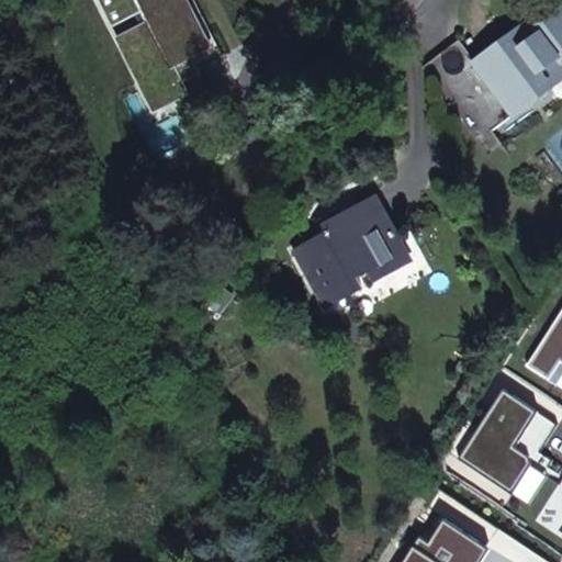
[(193,55),(211,47),(186,0),(107,0),(121,29),(145,17),(152,31),(127,42),(157,101),(182,89),(204,78),(193,55)]
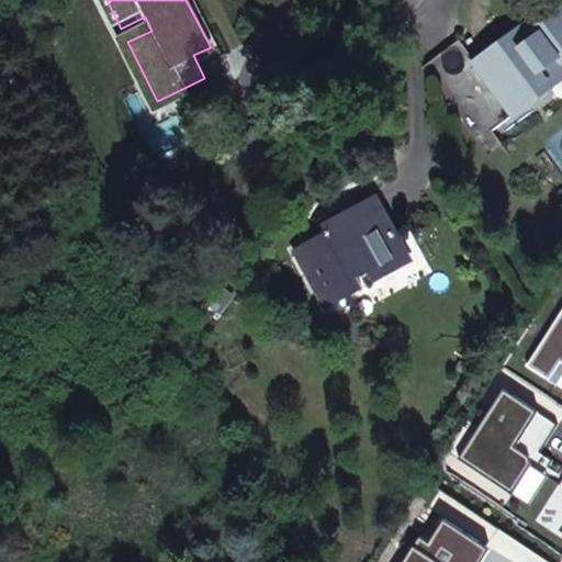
[(193,0),(186,0),(211,47),(216,44),(193,0)]
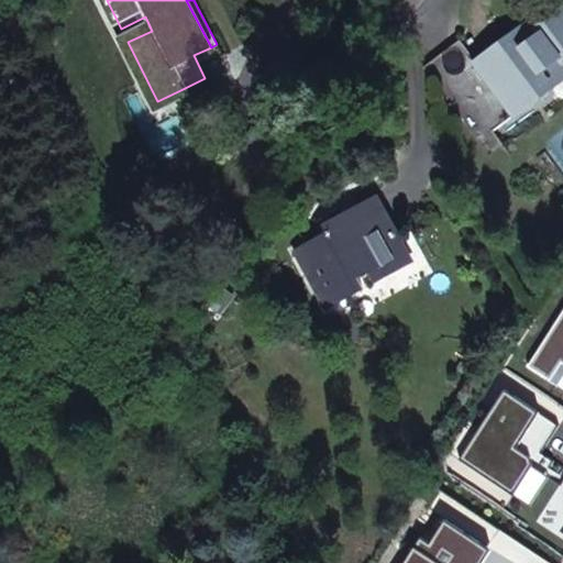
[(542,33),(523,46),(515,33),(476,63),(475,64),(465,70),(450,48),(423,68),(488,155),(503,144),(493,131),(511,117),(562,79),(562,7),(537,26),(542,33)]
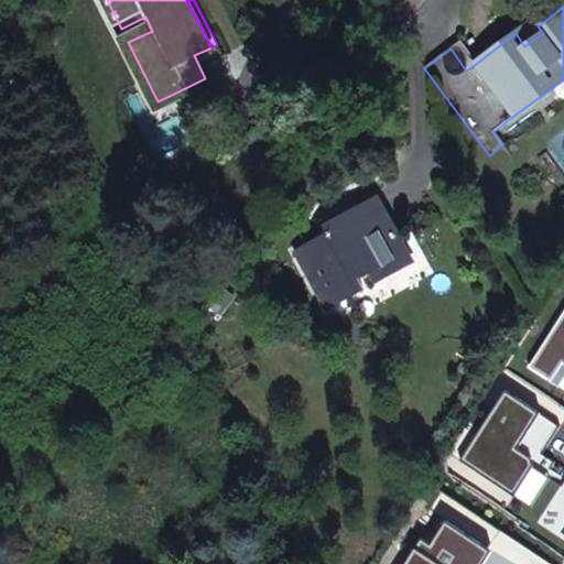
[(543,33),(538,26),(533,20),(516,33),(524,46),(543,33)]
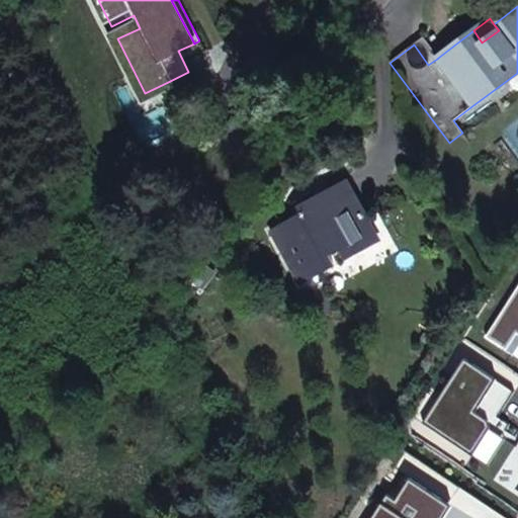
[(437,59),(438,58),(424,37),(414,45),(428,65),(437,59)]
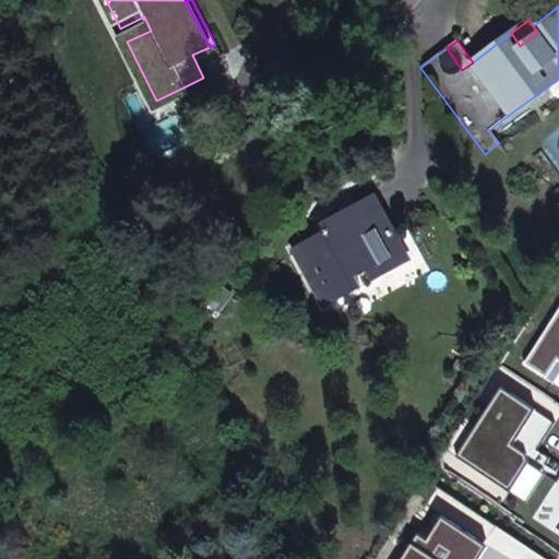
[(156,100),(158,106),(183,93),(181,88),(156,100)]
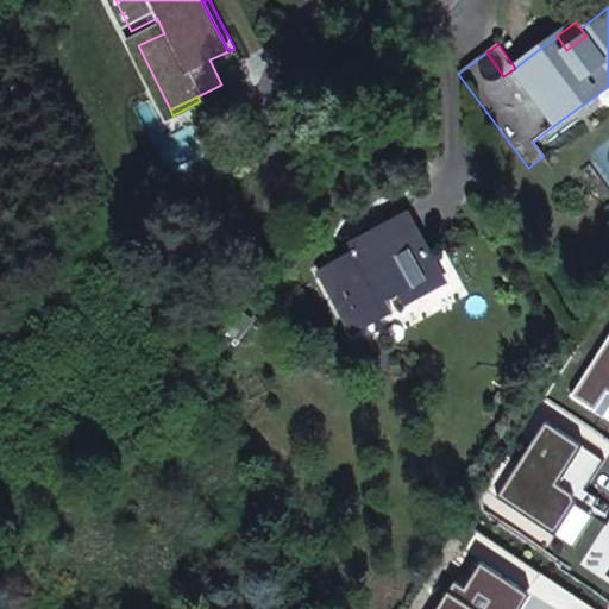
[(408,302),(444,282),(408,215),(372,234),(355,244),(359,251),(355,253),(321,272),(347,320),(370,309),(375,320),(391,311),(385,300),(401,292),(408,302)]
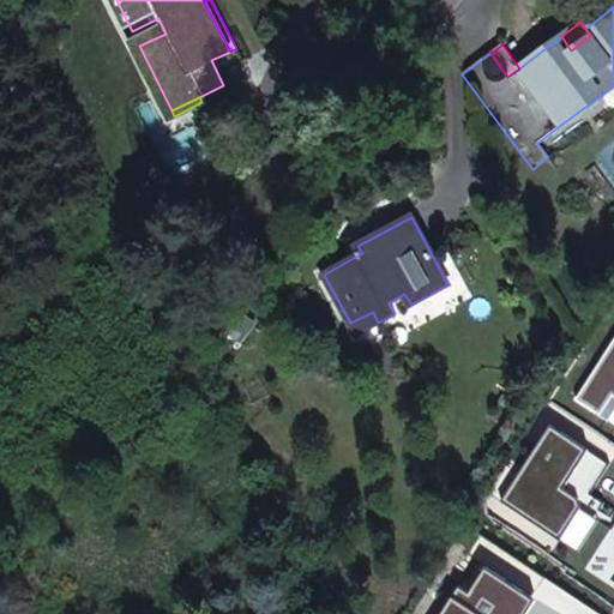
[(375,236),(372,229),(350,242),(357,256),(362,253),(357,246),(375,236)]
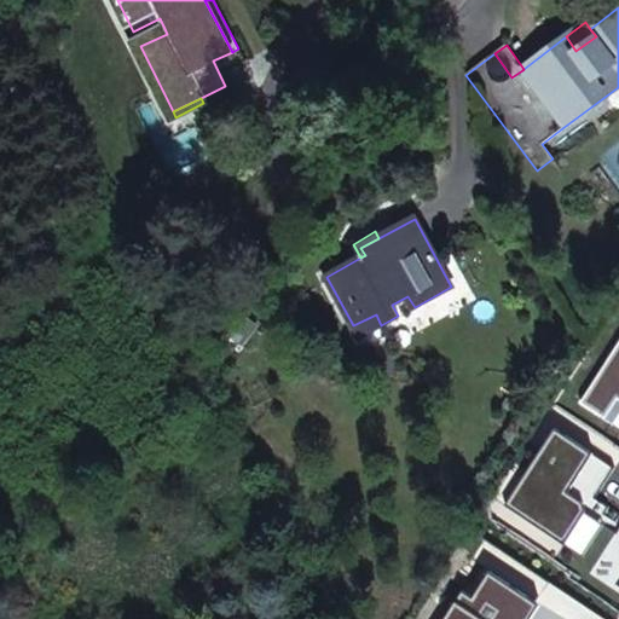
[(359,337),(381,325),(376,314),(353,325),(359,337)]
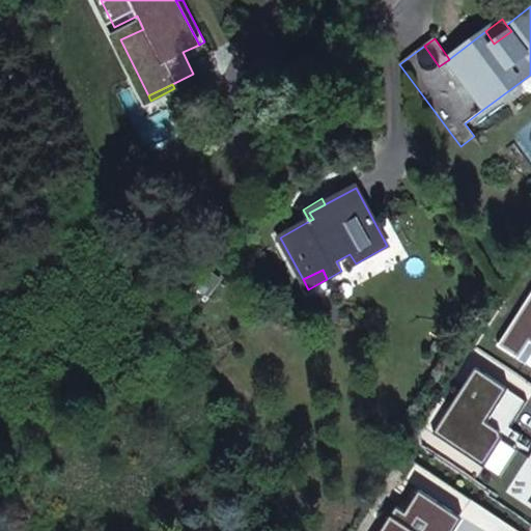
[(530,295),(498,346),(519,360),(529,343),(530,344),(530,295)]
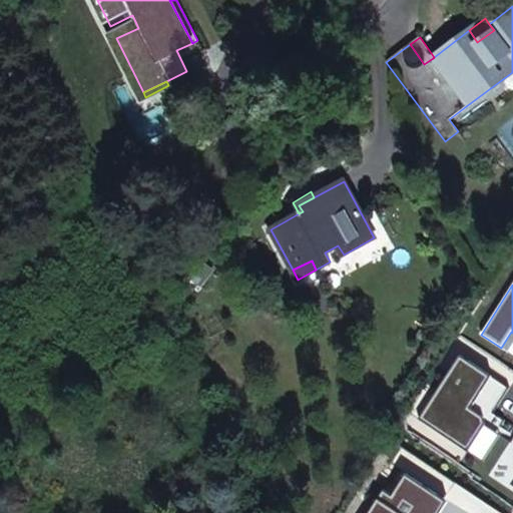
[(501,348),(508,352),(512,344),(512,333),(511,332),(501,348)]
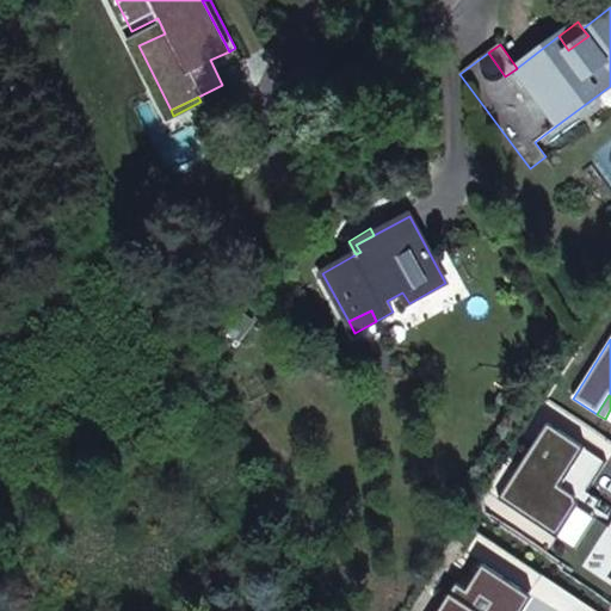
[(587,493),(606,463),(548,423),(498,500),(556,539),(578,507),(592,517),(600,503),(587,493)]
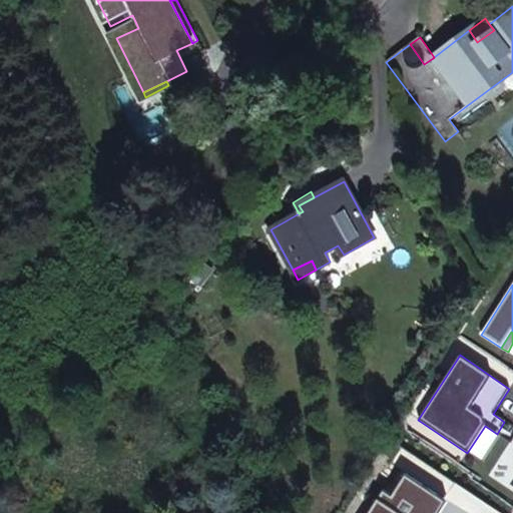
[(497,434),(485,426),(467,453),(482,463),(500,436),(497,434)]
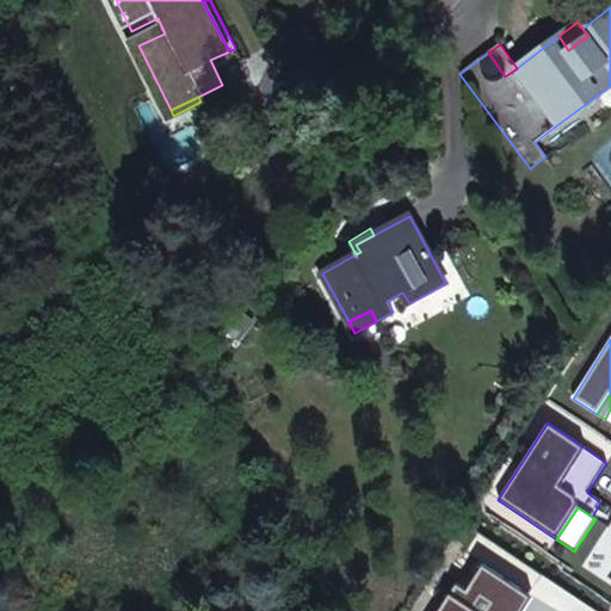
[(525,610),(534,599),(481,567),(464,592),(455,586),(438,610),(525,610)]
